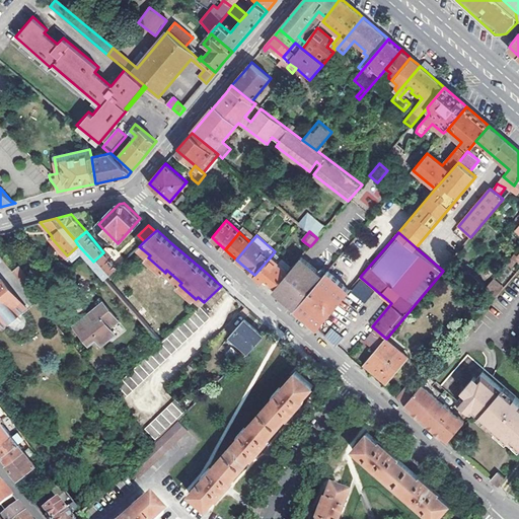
[(106,278),(114,272),(125,260),(121,254),(113,263),(103,252),(93,262),(106,278)]
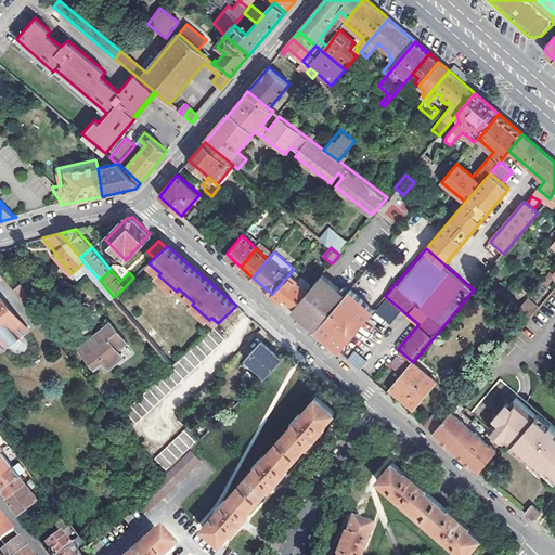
[(288,275),(272,294),(281,301),(284,299),(295,308),(308,293),(297,284),(297,281),(292,275),(288,275)]
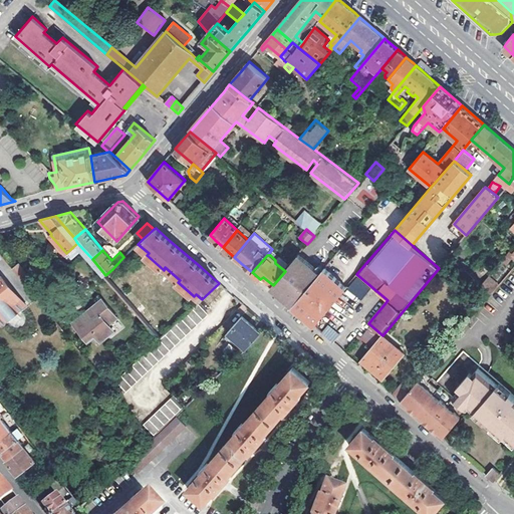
[(285,271),(273,285),(270,288),(280,296),(292,306),(320,273),(298,255),(285,271)]
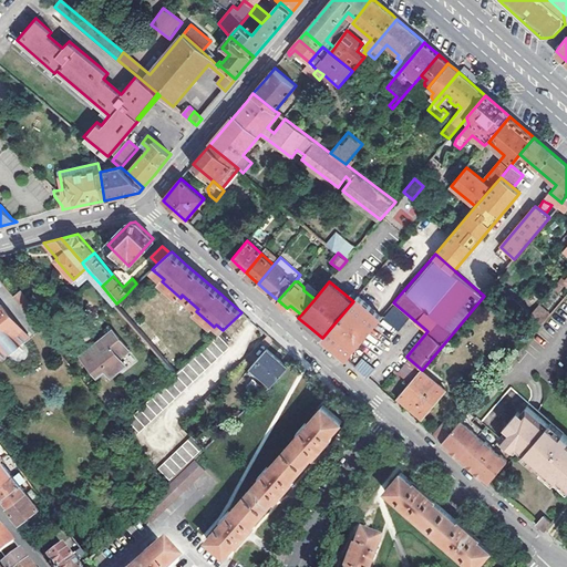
[(31,305),(21,292),(17,297),(26,309),(31,305)]
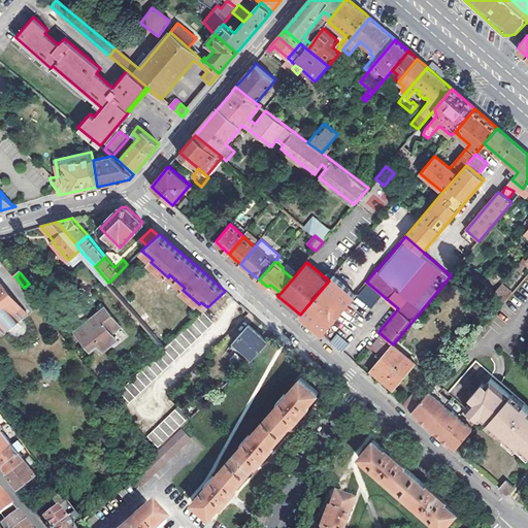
[(329,281),(300,315),(310,325),(323,334),(356,295),(333,275),(329,281)]
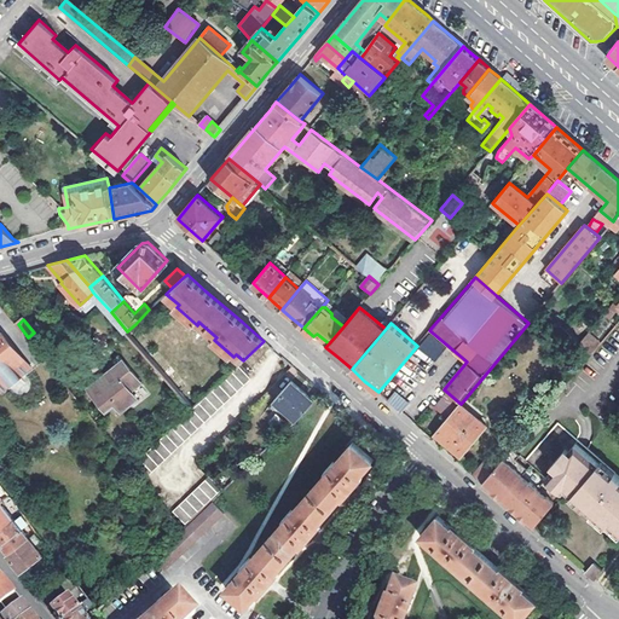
[(127,331),(194,408),(201,401),(136,324),(127,331)]
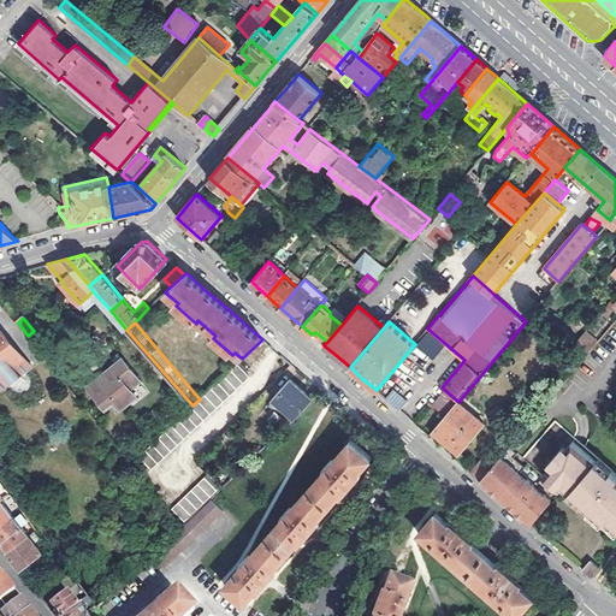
[(0,390),(30,368),(3,331),(0,332),(0,390)]
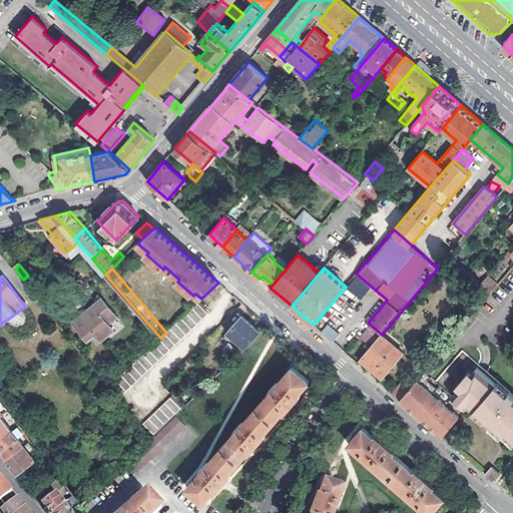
[(489,292),(493,287),(485,280),(480,285),(489,292)]
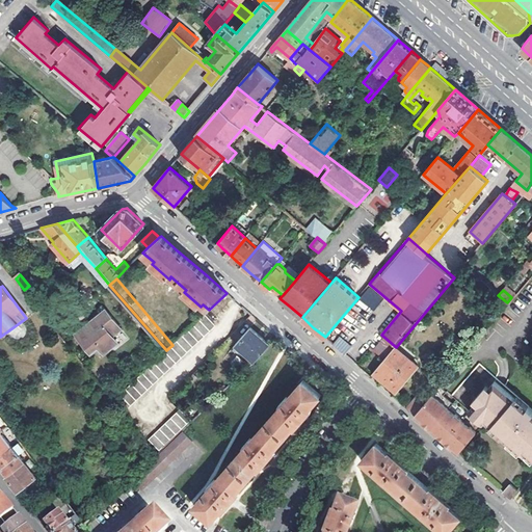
[(117,343),(113,337),(121,329),(102,307),(95,316),(98,320),(87,328),(85,326),(77,334),(92,353),(100,347),(105,353),(117,343)]
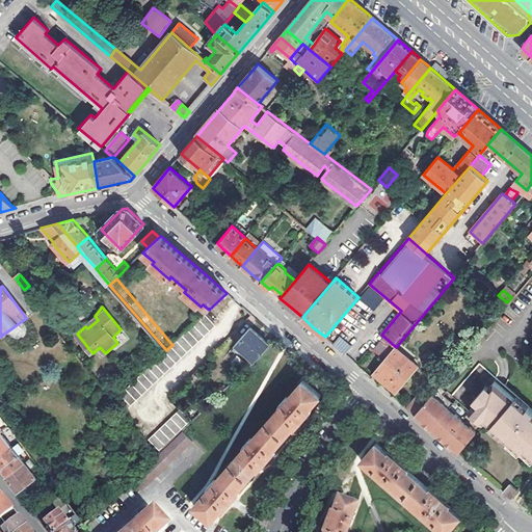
[(115,400),(127,411),(216,325),(205,314),(115,400)]
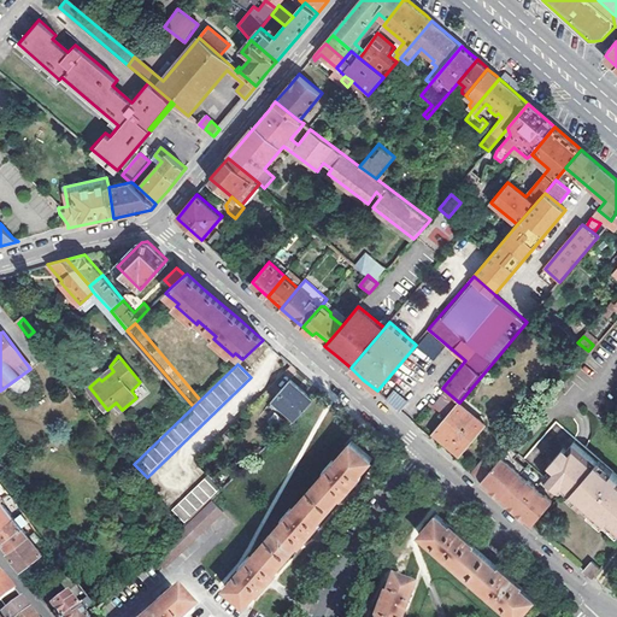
[(297,419),(313,400),(303,389),(291,380),(274,399),(297,419)]
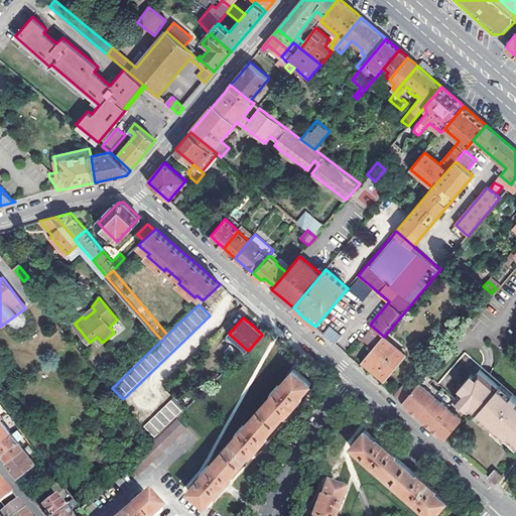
[(329,327),(321,336),(334,345),(341,336),(329,327)]
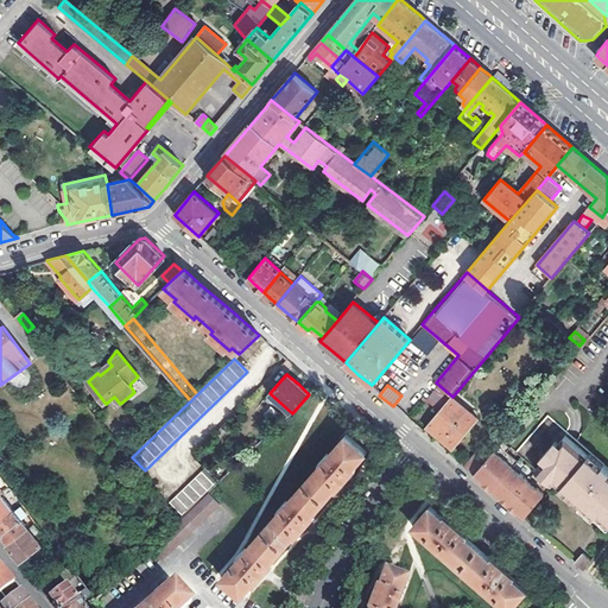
[(477,418),(453,397),(428,428),(438,437),(453,449),(477,418)]
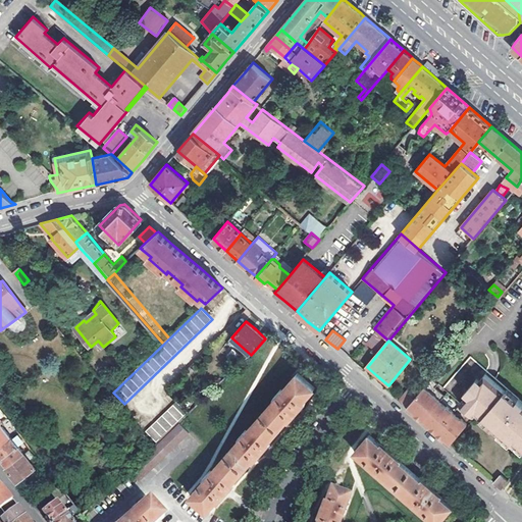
[(424,371),(431,378),(444,363),(436,357),(424,371)]
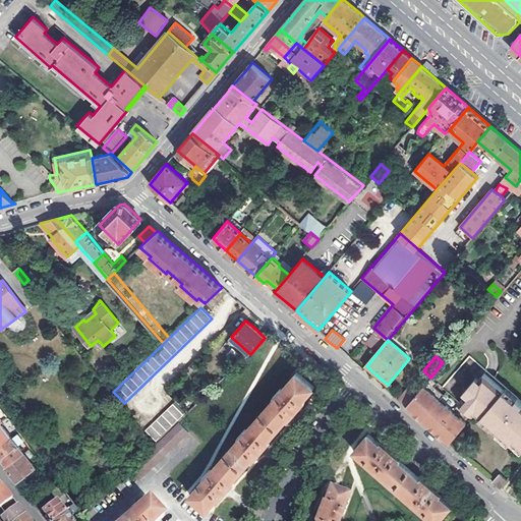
[(469,356),(443,388),(495,432),(519,453),(520,451),(520,401),(517,398),(518,397),(469,356)]
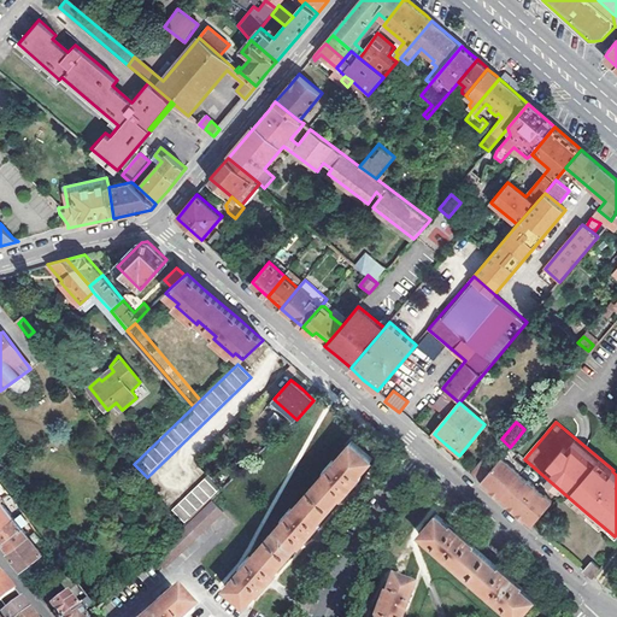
[(354,480),(374,458),(353,441),(227,586),(246,604),(264,582),(268,585),(270,581),(274,577),(271,575),(306,535),(309,538),(312,534),(315,530),(312,528),(348,487),(351,489),(354,486),(358,482),(354,480)]
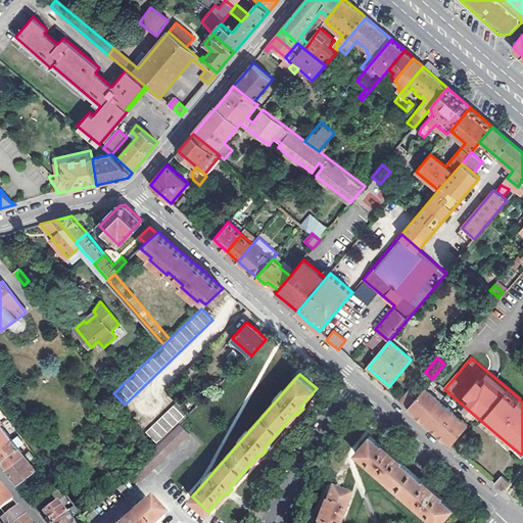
[(408,408),(421,392),(415,387),(411,388),(400,400),(408,408)]
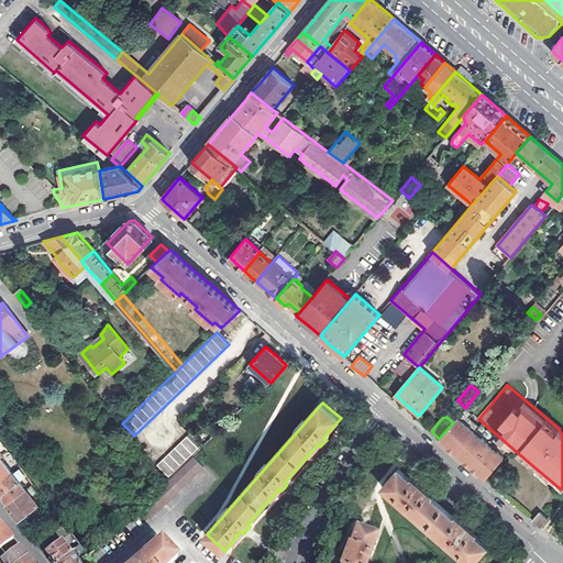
[(453,422),(439,439),(465,462),(485,479),(504,457),(457,417),(453,422)]
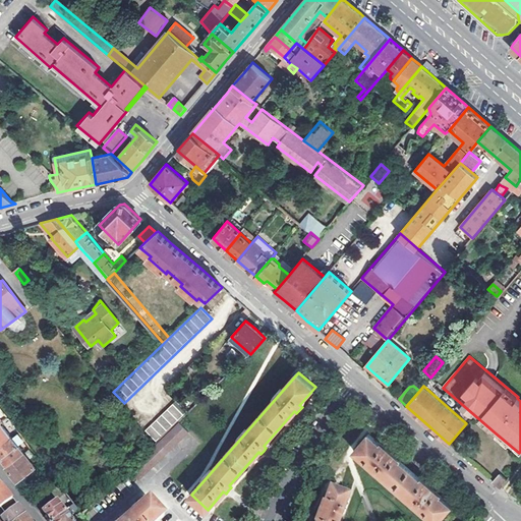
[(174,405),(147,431),(157,444),(184,417),(174,405)]
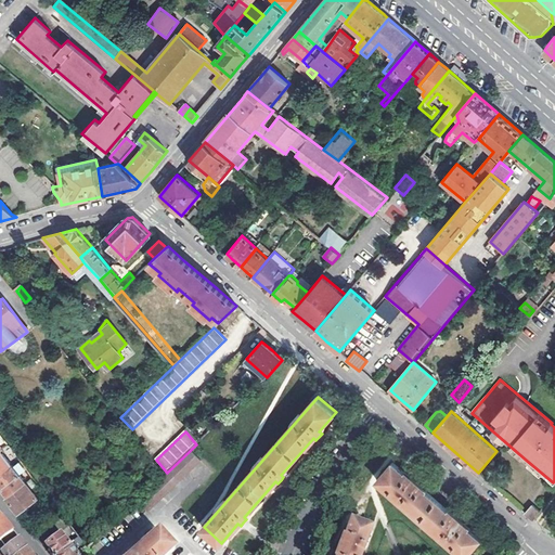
[(3,448),(0,450),(0,477),(14,466),(3,453),(5,451),(3,448)]
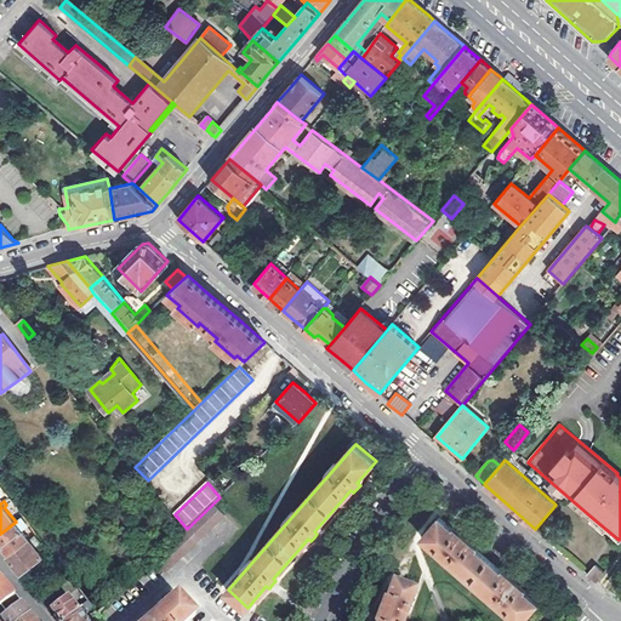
[(228,514),(216,502),(157,559),(169,571),(228,514)]
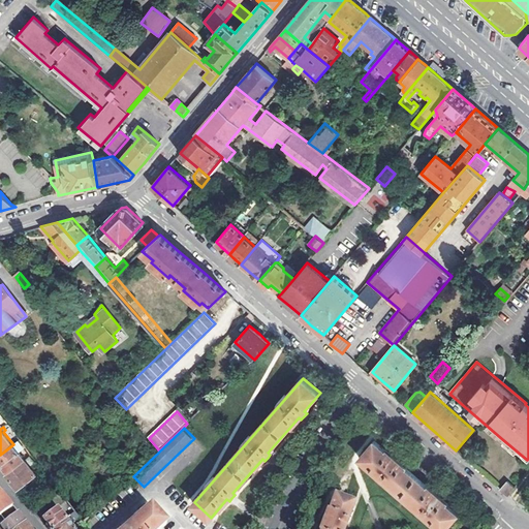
[(13,444),(0,455),(0,465),(0,466),(19,453),(26,446),(20,439),(13,444)]
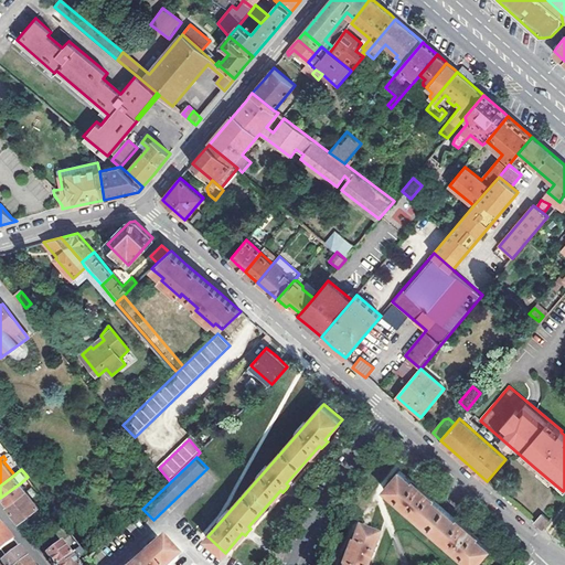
[(402,471),(385,489),(472,564),(476,564),(490,548),(471,532),(472,530),(469,526),(466,524),(465,526),(427,493),(428,491),(426,489),(422,486),(420,488),(402,471)]
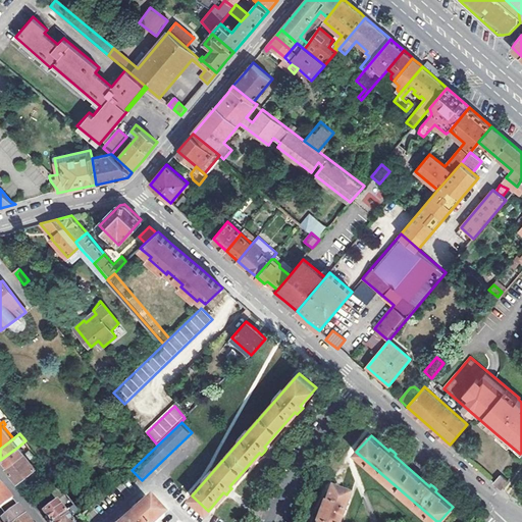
[(18,447),(0,460),(3,464),(6,468),(24,454),(18,447)]
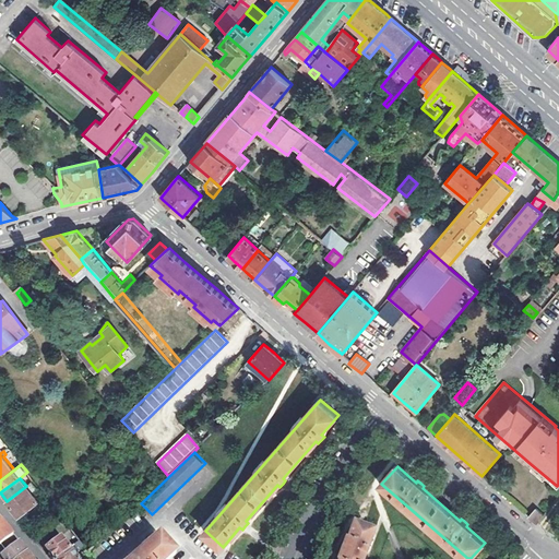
[(26,486),(7,501),(12,508),(19,516),(38,501),(26,486)]
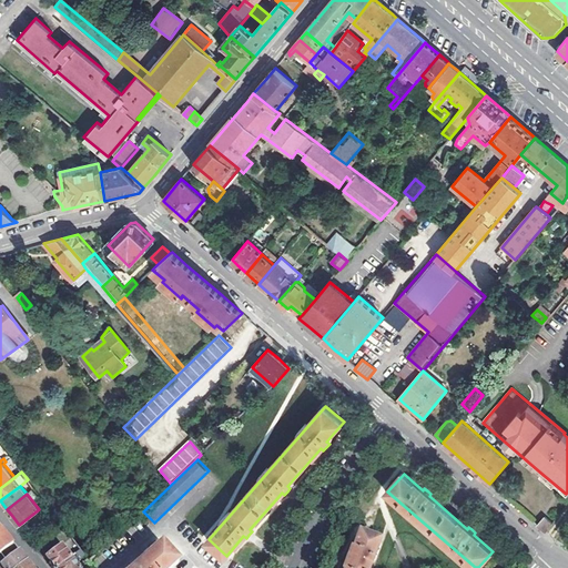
[(545,531),(554,521),(546,516),(538,525),(545,531)]
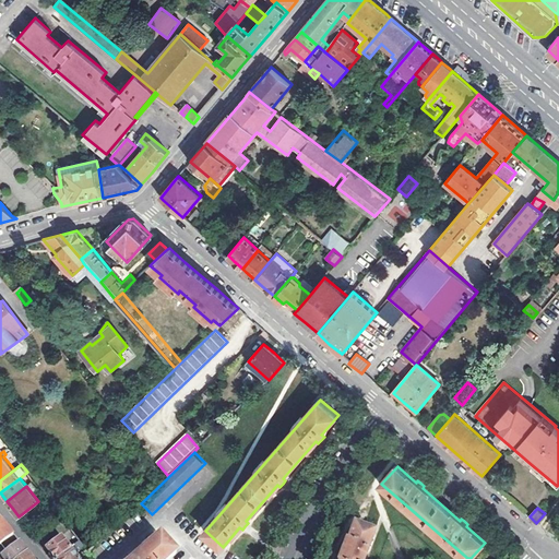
[(0,545),(13,536),(8,530),(0,519),(0,545)]
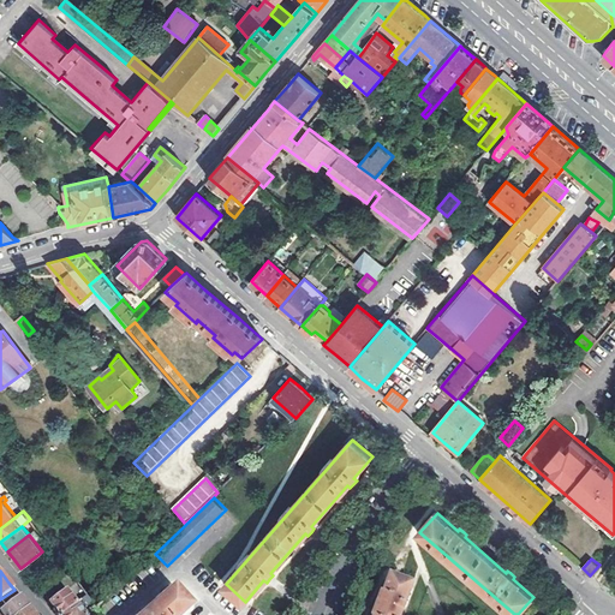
[(401,614),(412,589),(389,580),(380,605),(376,604),(375,608),(374,611),(376,614),(375,614),(401,614)]
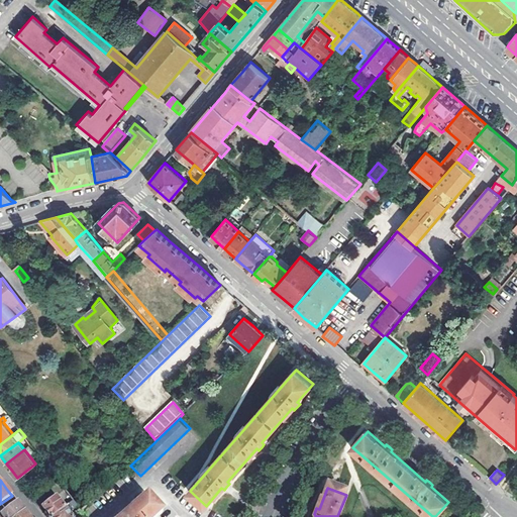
[(1,516),(18,516),(24,512),(18,504),(12,496),(0,504),(0,505),(5,512),(1,516),(2,516),(1,516)]
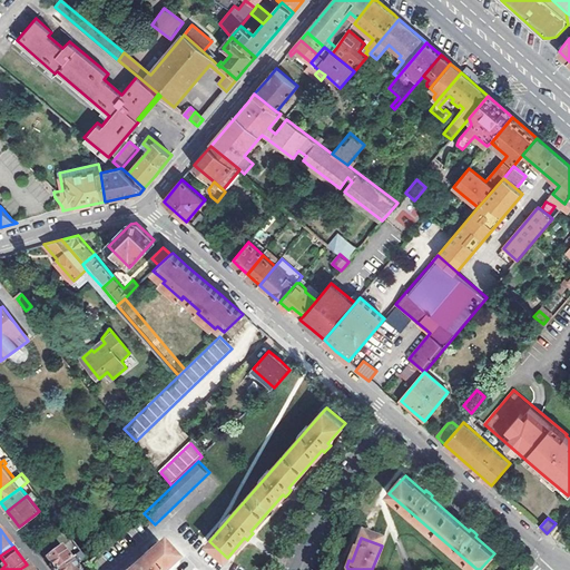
[(48,564),(52,569),(58,569),(71,560),(61,547),(47,559),(49,562),(49,564),(48,564)]
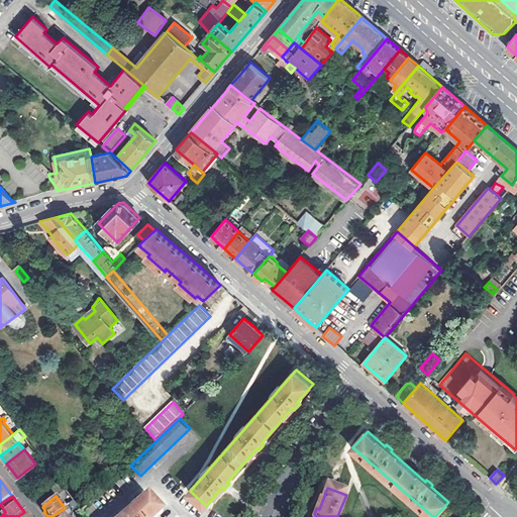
[(158,516),(163,513),(148,496),(128,514),(127,512),(124,514),(121,516),(158,516)]
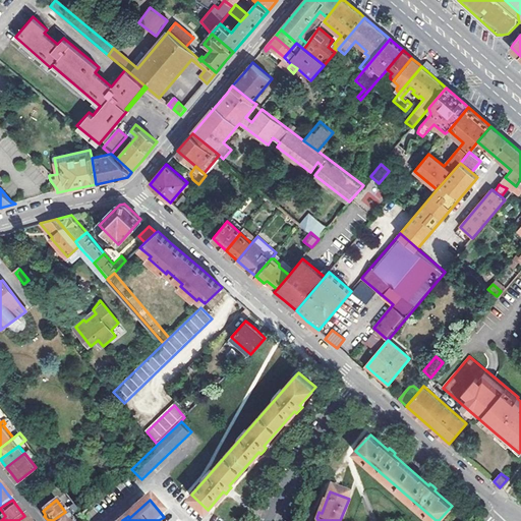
[(65,512),(53,520),(72,520),(71,520),(72,514),(78,509),(75,505),(65,512)]
